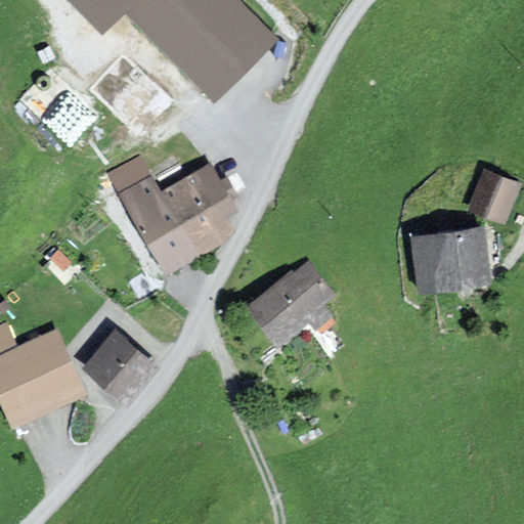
[(272,41),(230,0),(66,0),(99,33),(118,14),(208,103),(272,41)]
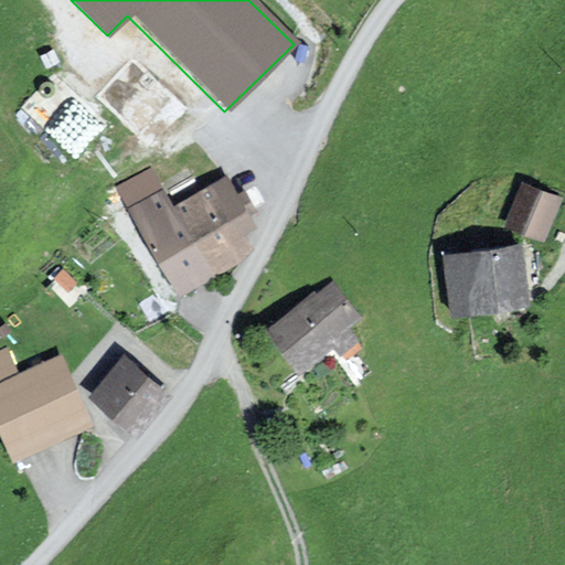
[(108,124),(48,76),(21,110),(81,158),(108,124)]
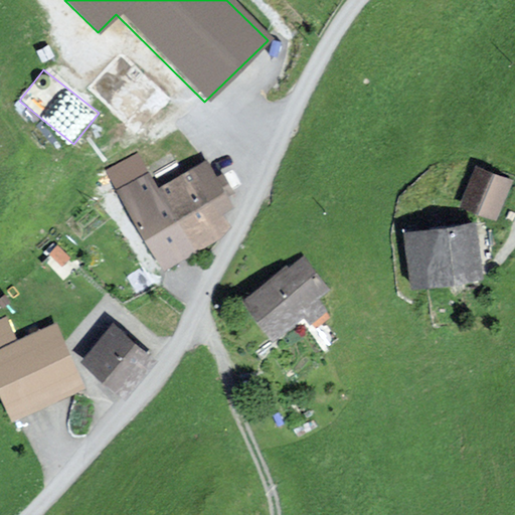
[(229,224),(194,152),(117,189),(151,262),(229,224)]
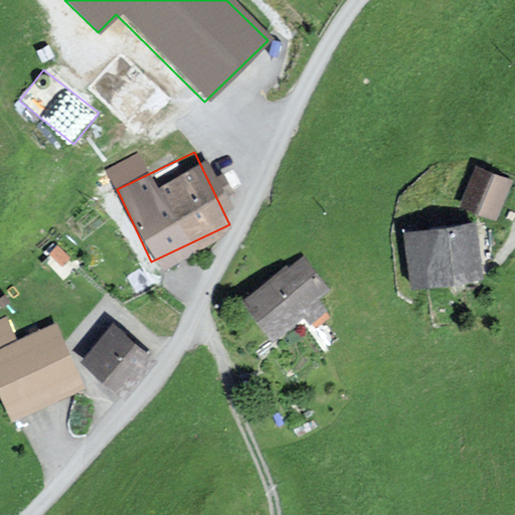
[(473,161),(458,198),(501,214),(514,178),(473,161)]
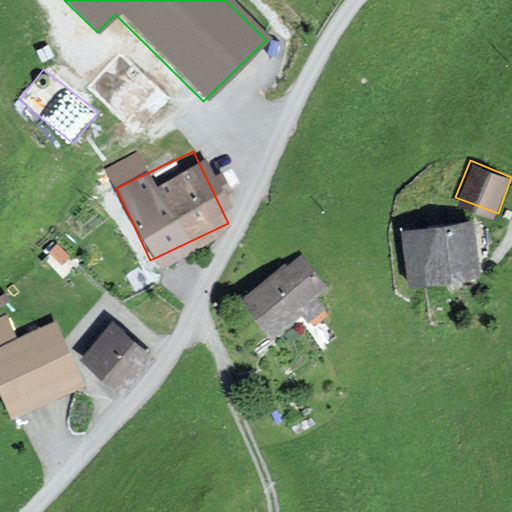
[(471,223),(401,228),(405,287),(475,282),(471,223)]
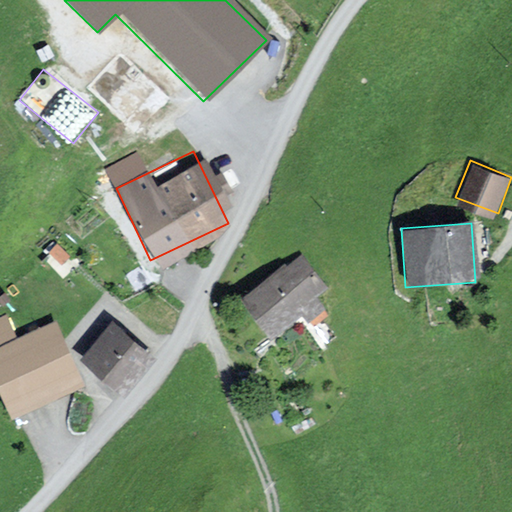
[(302,257),(246,292),(272,334),(328,298),(302,257)]
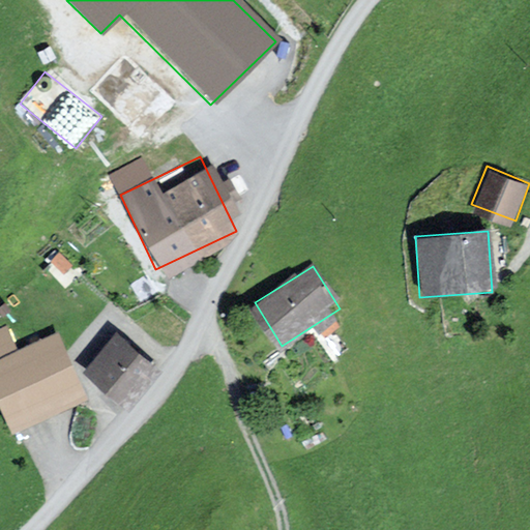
[(82,402),(55,326),(0,346),(0,405),(8,429),(82,402)]
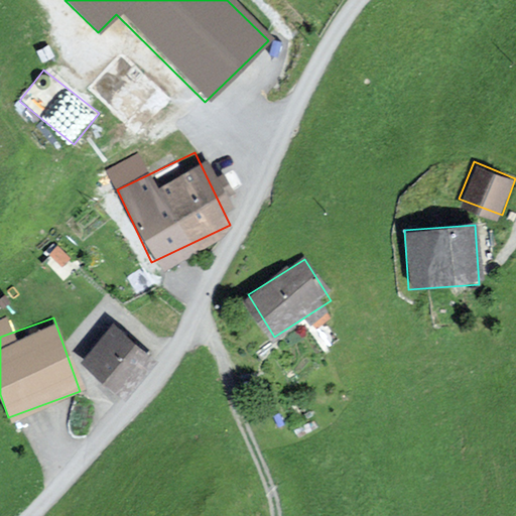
[(148,362),(104,324),(80,351),(124,389),(148,362)]
